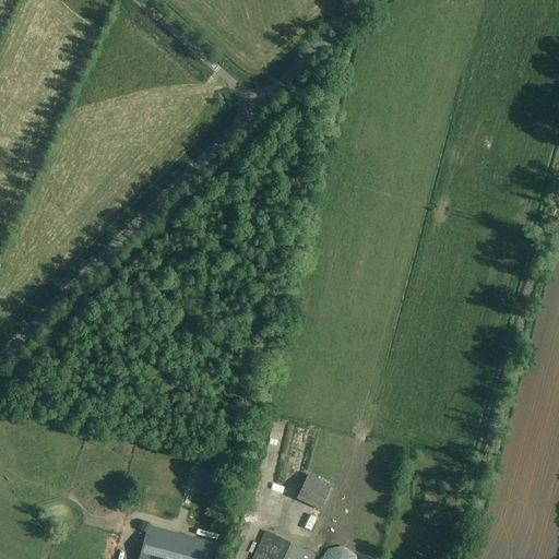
[(294,426),(294,435),(306,435),(306,426),(294,426)]
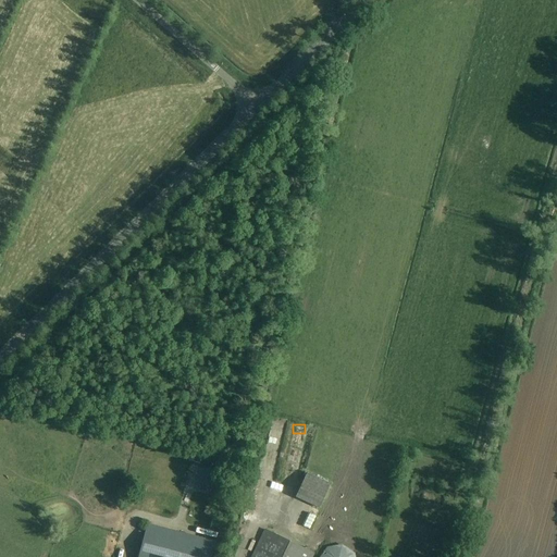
[(332,483),(309,471),(296,496),(319,507),(332,483)]
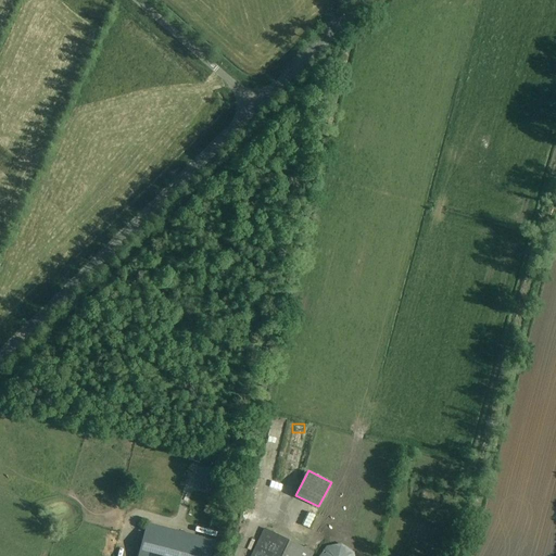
[(139,555),(211,555),(214,546),(147,529),(139,555)]
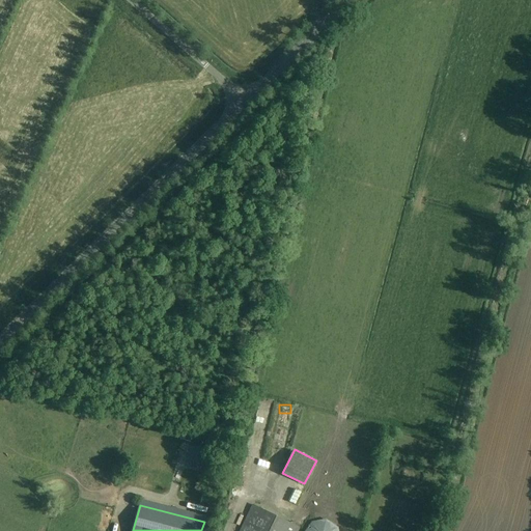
[(297,530),(299,527),(253,505),(240,530),(297,530)]
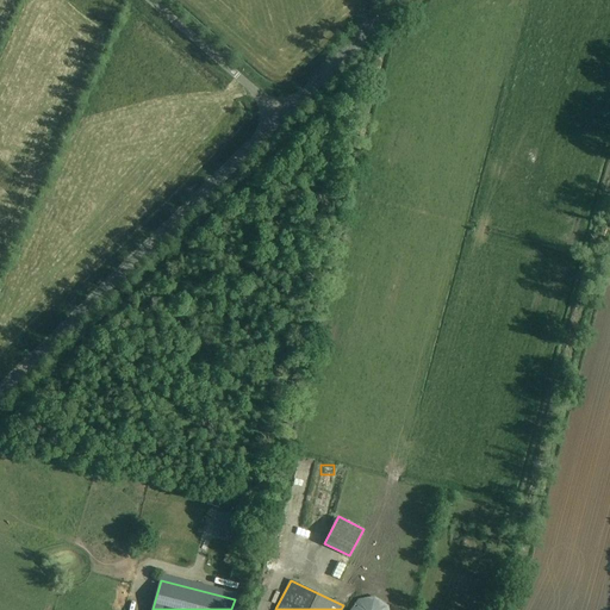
[(387,609),(383,604),(377,599),(369,598),(361,601),(355,604),(350,609),(387,609)]
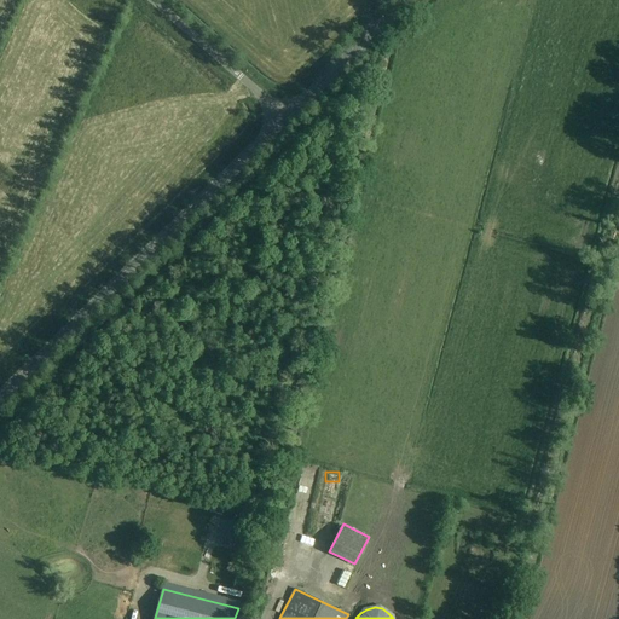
All buildings are outlined.
